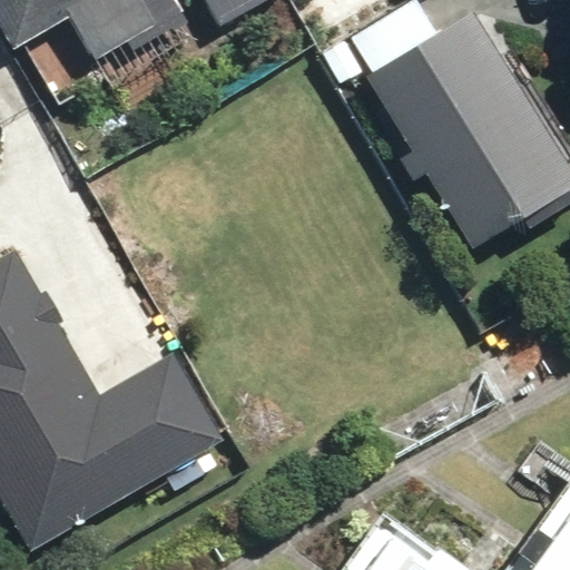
[(0,0),(0,21),(15,47),(68,16),(95,60),(159,22),(145,0),(0,0)]
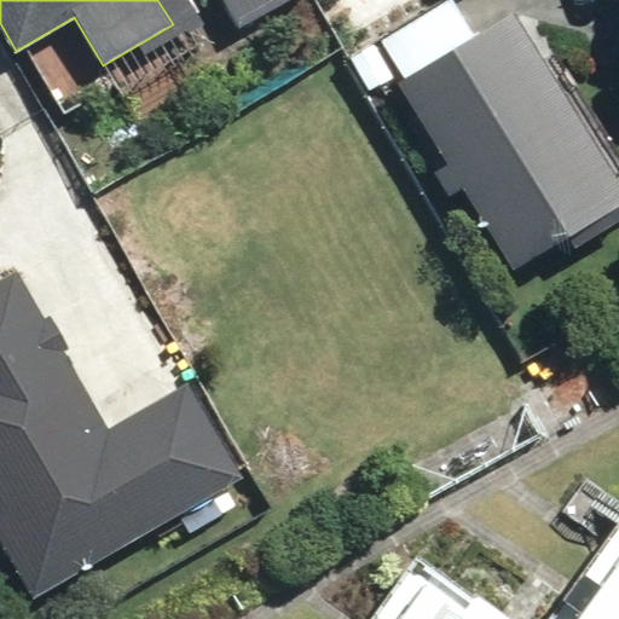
[(289,0),(223,0),(239,29),(289,0)]
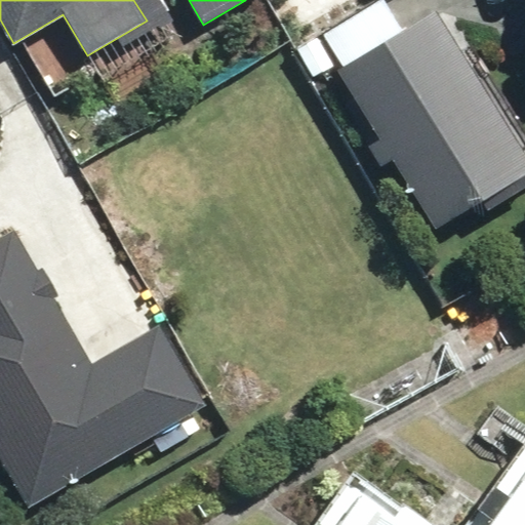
[(402,31),(381,0),(379,0),(323,36),(344,68),(402,31)]
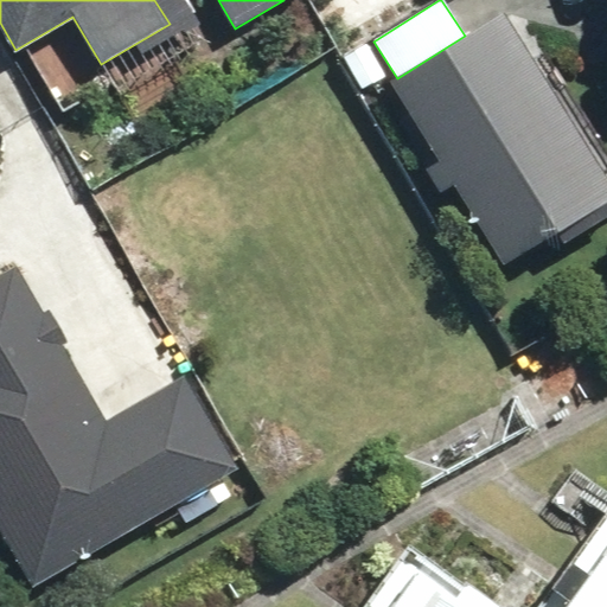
[(512,273),(606,212),(606,174),(502,12),(465,36),(397,78),(390,83),(438,157),(427,164),(442,189),(454,181),(512,273)]
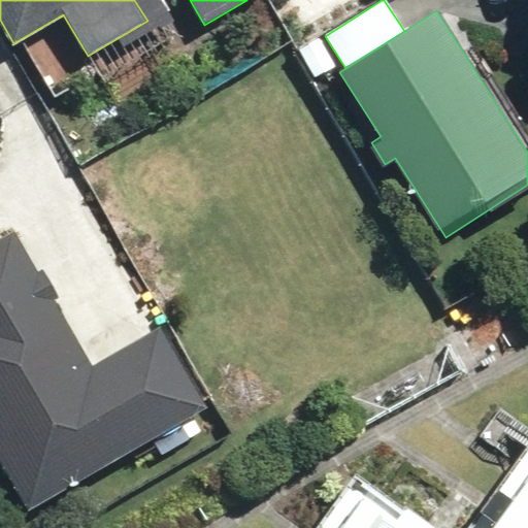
[(0,460),(29,509),(207,405),(162,328),(95,367),(13,228),(0,235),(0,460)]
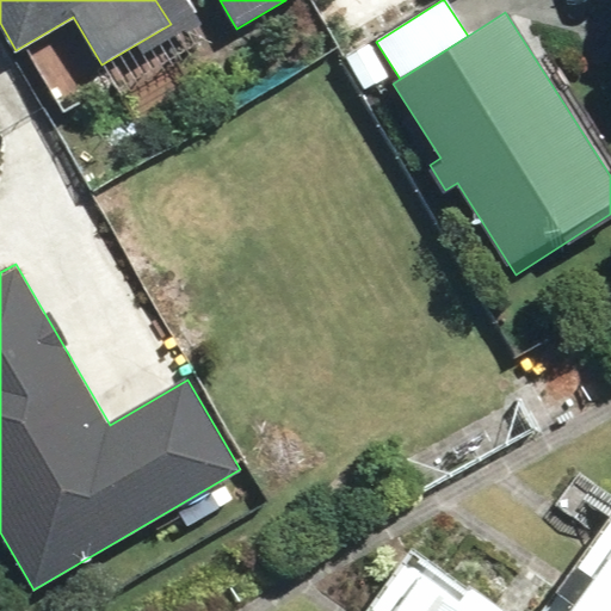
[(610,610),(610,539),(556,610),(610,610)]
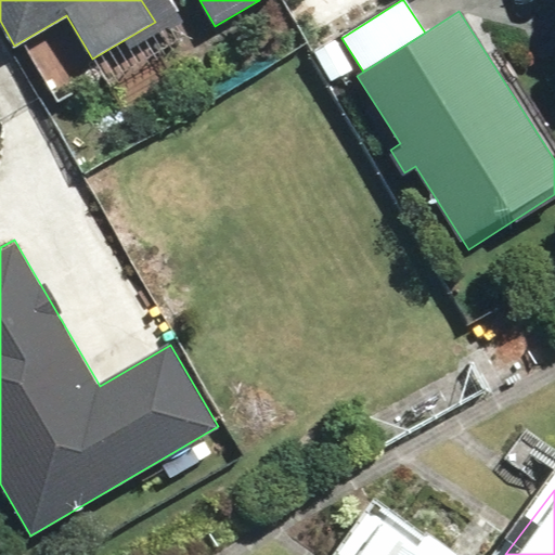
[(422,554),(381,525),(357,554),(422,554)]
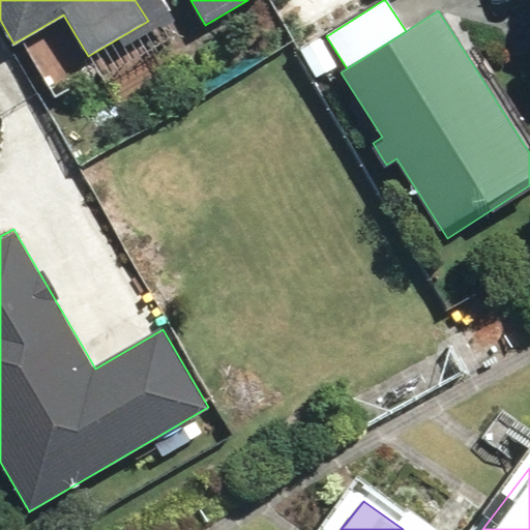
All buildings are outlined.
